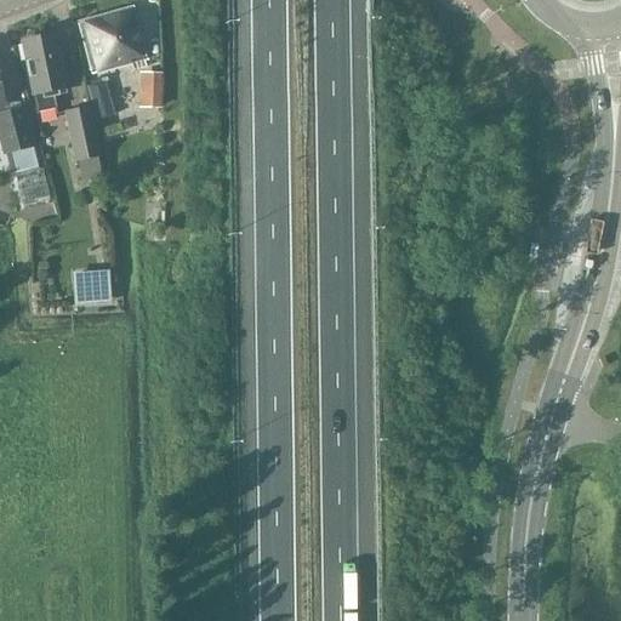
[(91,75),(148,60),(134,6),(77,22),(91,75)]
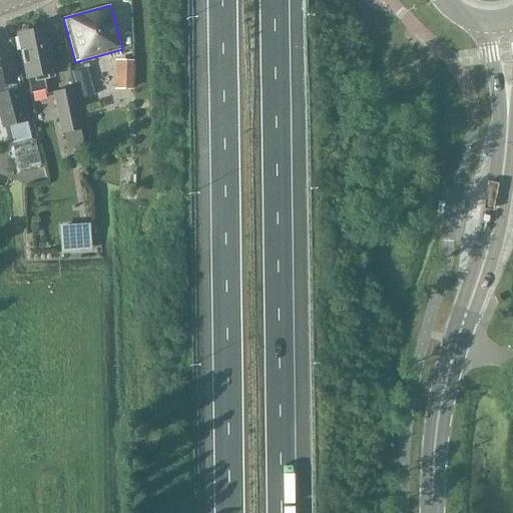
[(27,80),(30,79),(33,93),(48,90),(46,79),(56,77),(46,28),(17,34),(27,80)]
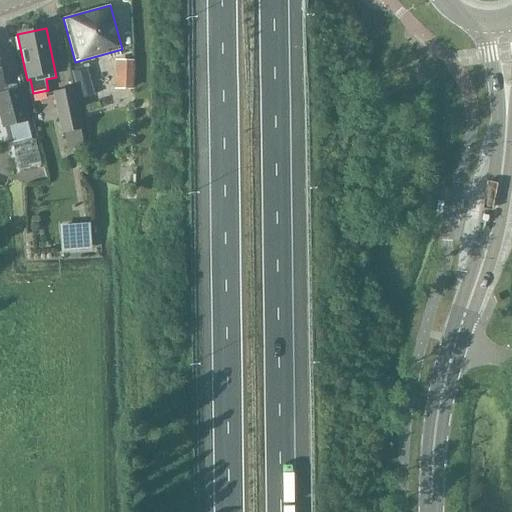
[(117,60),(116,89),(135,89),(136,61),(117,60)]
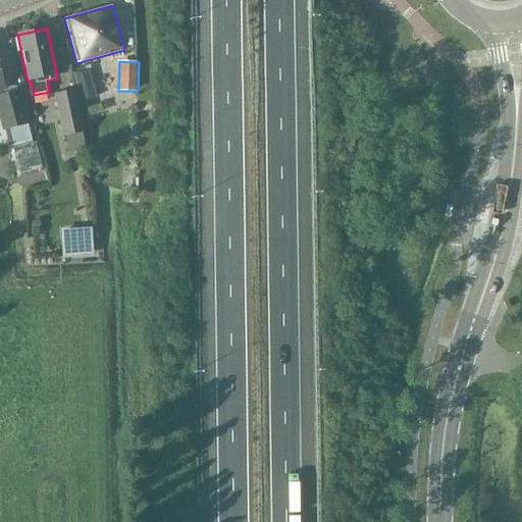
[(0,111),(4,128),(27,123),(17,87),(4,91),(0,74),(0,111)]
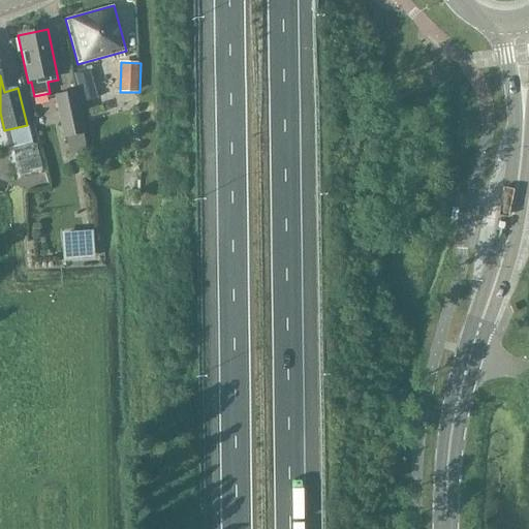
[(85,134),(86,134),(78,91),(54,96),(63,138),(67,138),(85,134)]
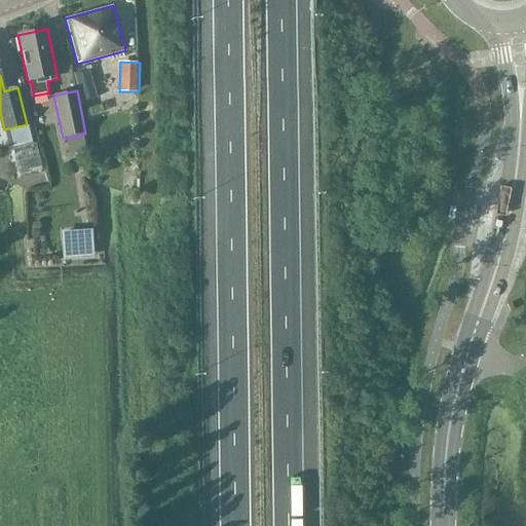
[(37,137),(20,140),(23,152),(40,148),(37,137)]
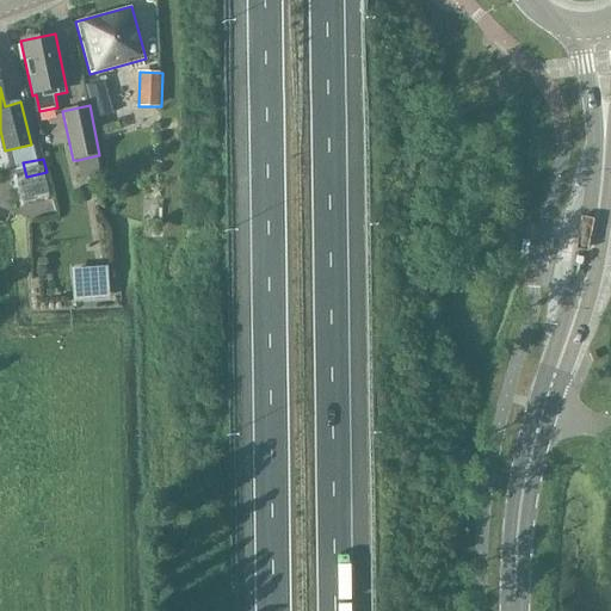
[(75,254),(76,285),(112,284),(111,253),(75,254)]
